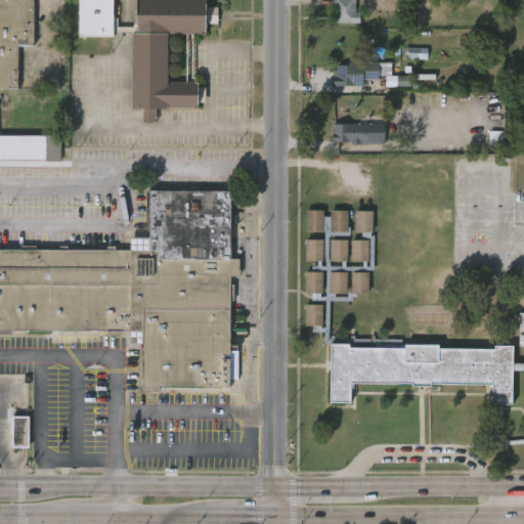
[(34,0),(34,47),(18,47),(17,87),(0,86),(0,0),(34,0)]
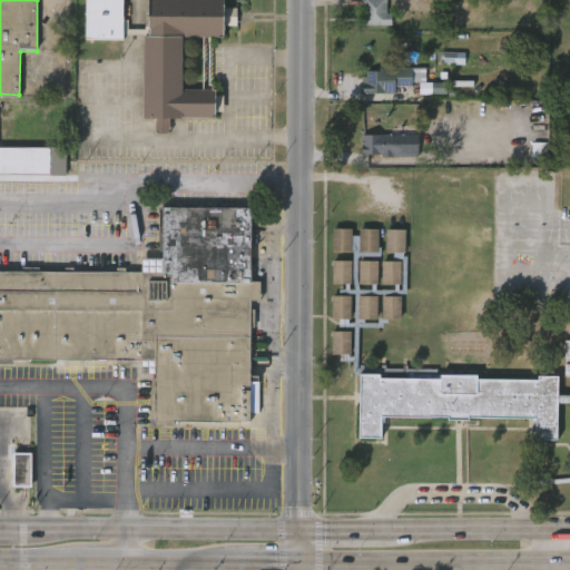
[(223,0),(224,8),(238,8),(238,25),(225,25),(225,36),(212,36),(210,90),(216,90),(215,96),(224,95),(224,111),(214,111),(214,117),(179,117),(179,120),(170,120),(170,133),(156,133),(156,120),(141,119),(143,35),(124,35),(124,39),(85,39),(85,0),(124,0),(124,19),(127,19),(127,29),(148,29),(148,0),(223,0)]
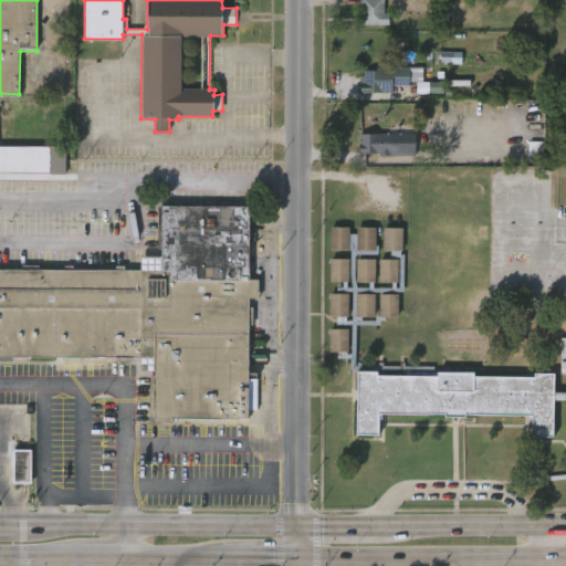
[(381,0),(381,14),(395,14),(394,22),(386,22),(386,27),(357,27),(357,14),(358,14),(358,0),(381,0)]
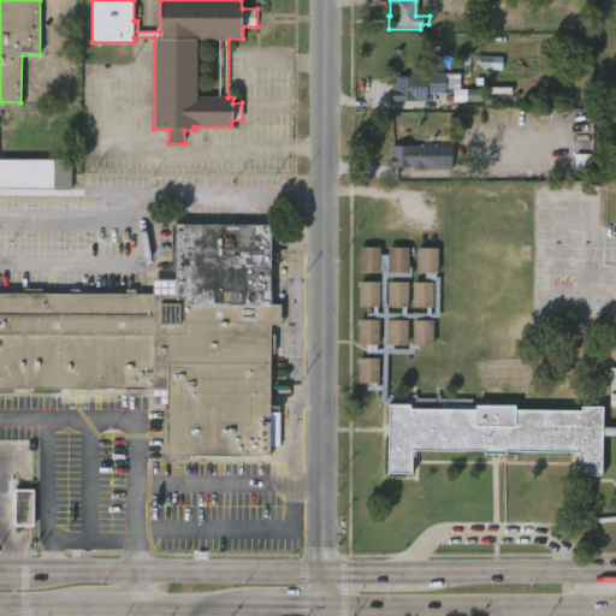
[(502,70),(502,57),(478,58),(479,70),(502,70)]
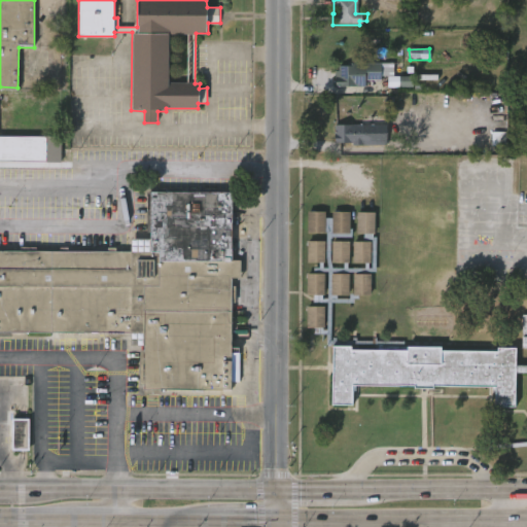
[(382,75),(382,80),(365,80),(365,86),(336,86),(335,71),(339,71),(339,66),(352,66),(352,63),(394,63),(394,75),(382,75)]
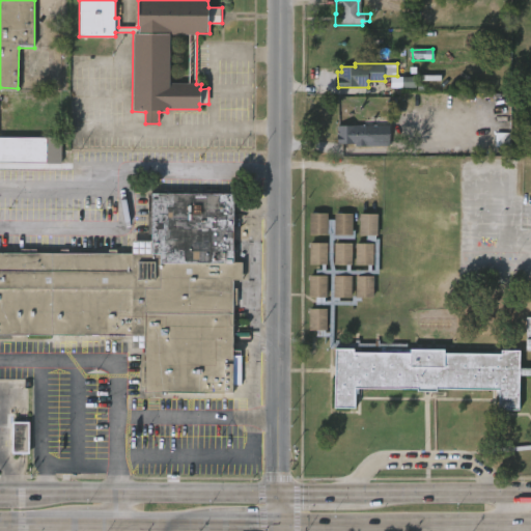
[(416,83),(416,89),(389,89),(389,78),(424,77),(424,83),(416,83)]
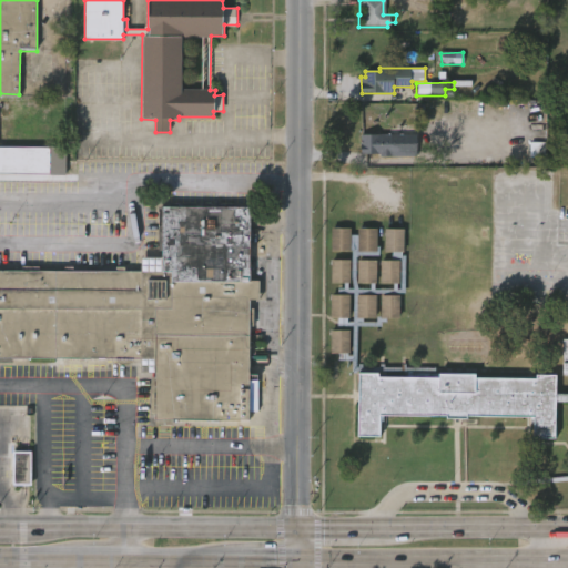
[(389,135),(389,159),(377,159),(377,155),(359,155),(359,135),(389,135)]
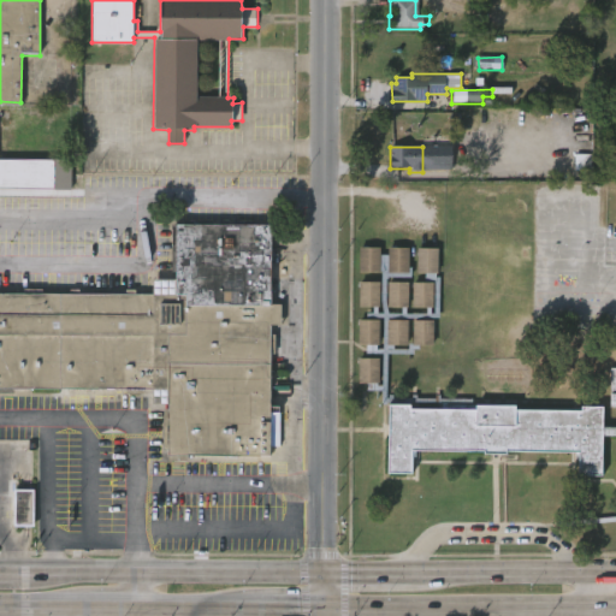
[(0,159),(31,159),(31,164),(75,161),(75,188),(0,188),(0,159)]
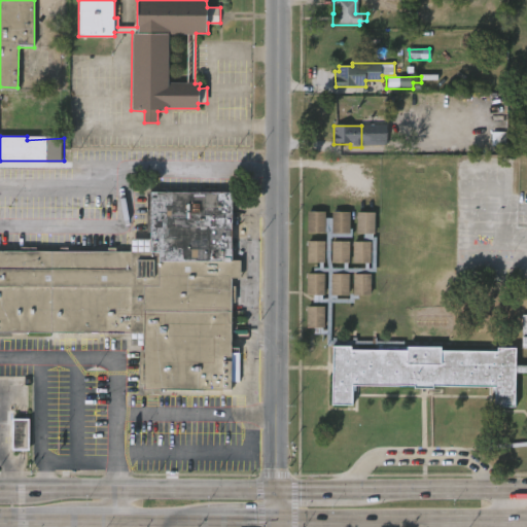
[(232,239),(232,260),(241,260),(241,278),(232,278),(232,287),(237,287),(236,303),(232,303),(232,348),(243,348),(242,383),(232,383),(232,391),(144,390),(144,385),(141,385),(141,350),(144,350),(144,345),(131,345),(132,334),(125,334),(125,337),(108,337),(108,334),(11,332),(11,338),(0,337),(0,251),(22,251),(22,247),(37,247),(37,251),(61,251),(61,247),(69,247),(69,251),(108,251),(108,247),(117,247),(117,252),(131,252),(131,239),(150,239),(150,191),(232,192),(232,239)]
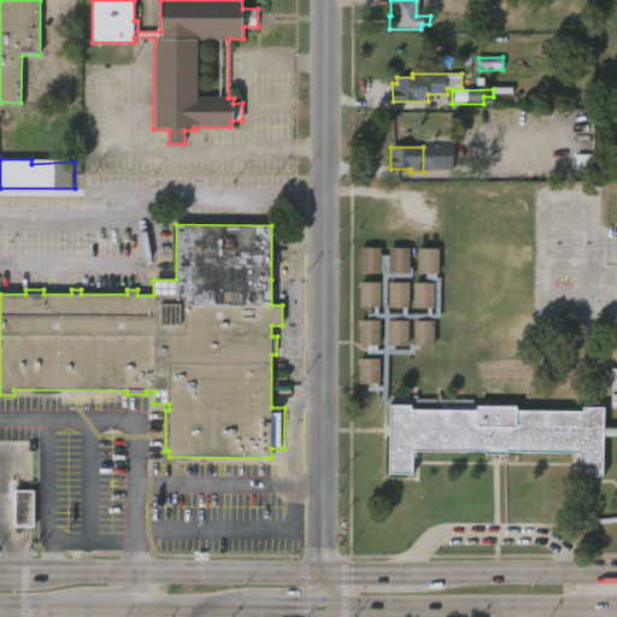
[(381,274),(360,272),(360,248),(381,248),(381,274)]
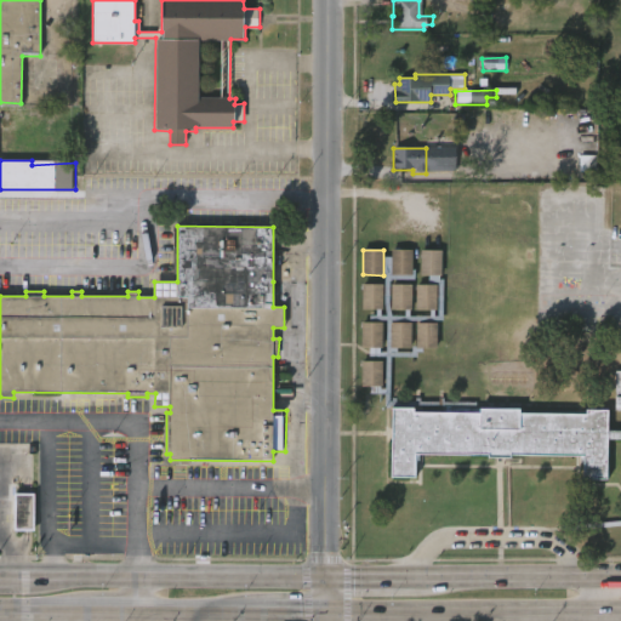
[(412,275),(392,275),(392,250),(412,250),(412,275)]
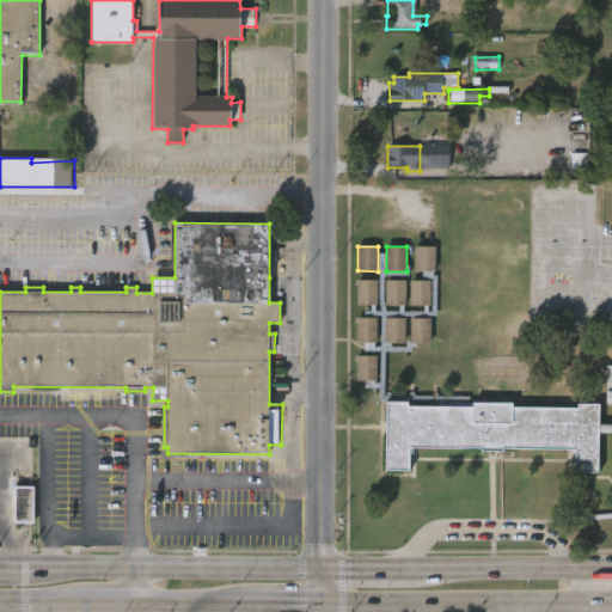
[(436,248),(435,273),(415,271),(415,246),(436,248)]
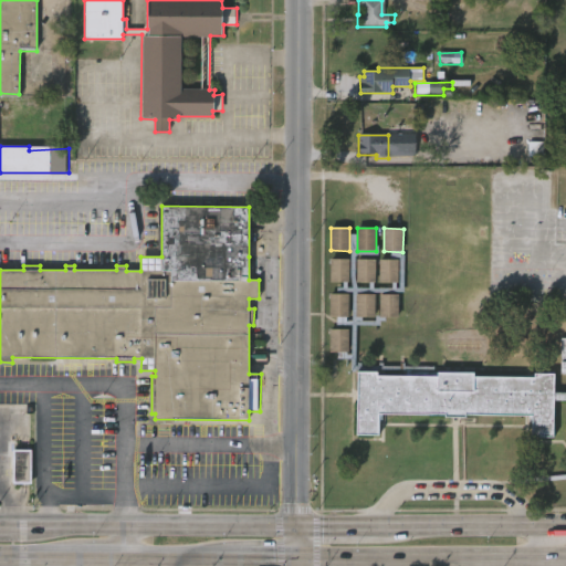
[(348,282),(329,282),(331,259),(349,259),(348,282)]
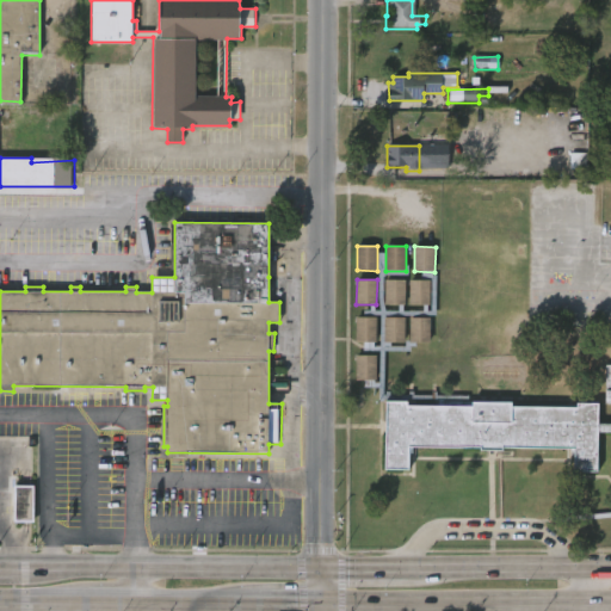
[(406,306),(384,304),(386,279),(406,281),(406,306)]
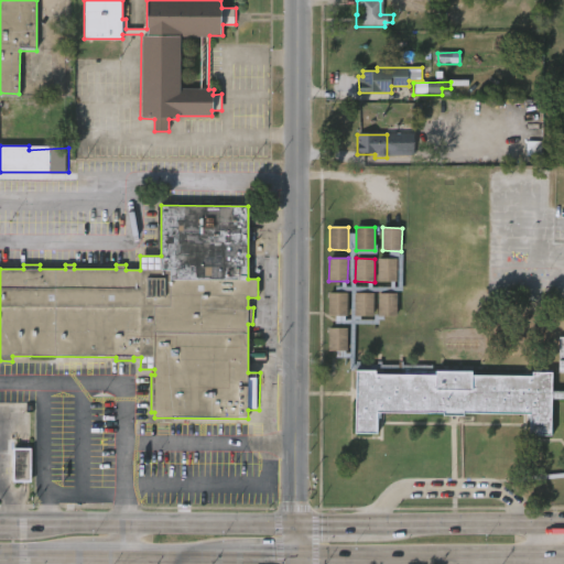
[(398,259),(397,282),(378,282),(378,259),(398,259)]
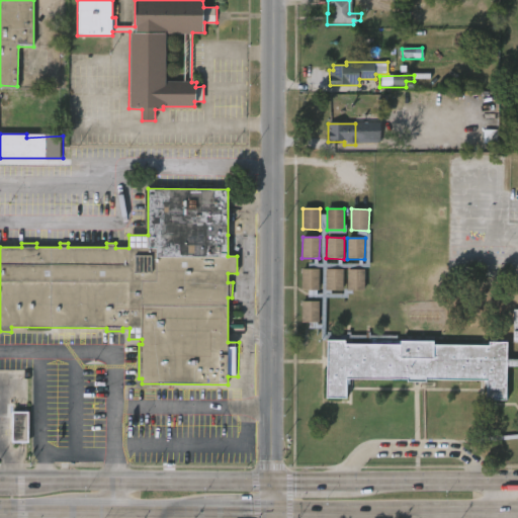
[(303,290),(301,290),(301,269),(319,269),(319,290),(303,290)]
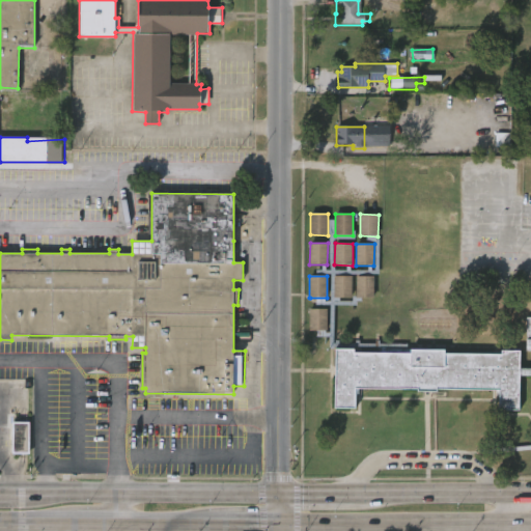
[(352,298),(334,298),(334,276),(352,276),(352,298)]
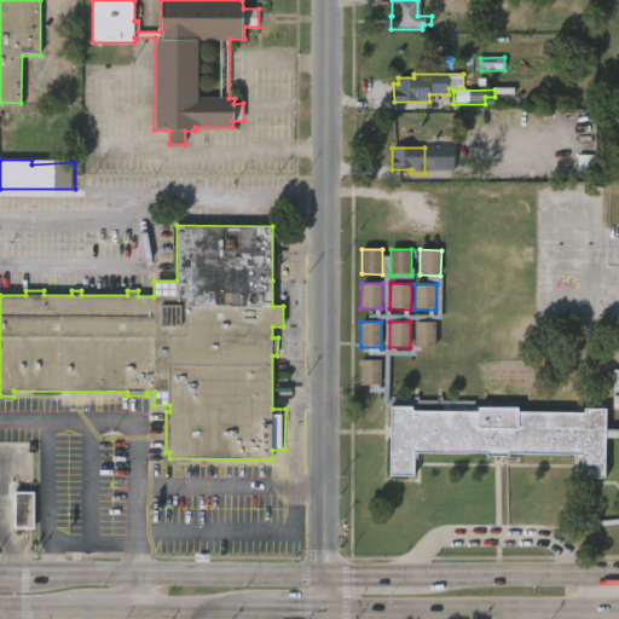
[(435,348),(415,348),(415,322),(437,323),(435,348)]
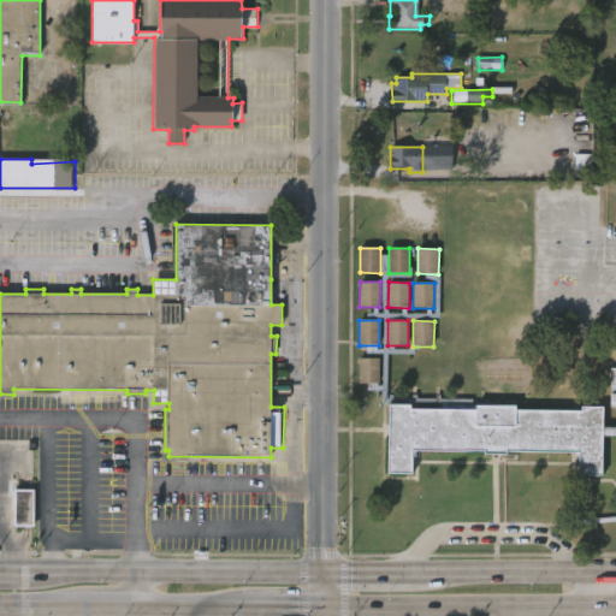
[(379,384),(359,384),(359,359),(379,359),(379,384)]
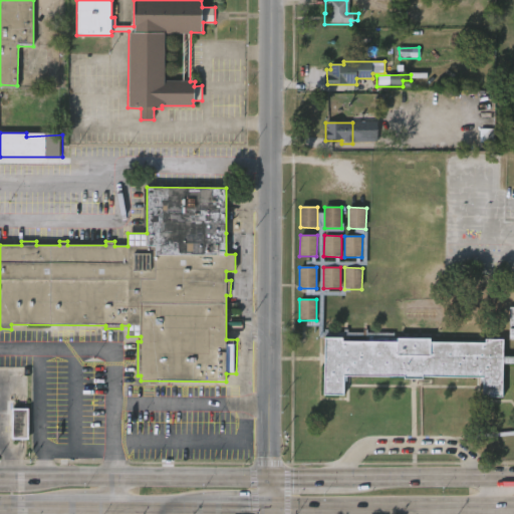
[(513,435),(467,440),(466,436),(513,431),(513,365),(505,365),(504,399),(484,399),(484,383),(482,383),(482,379),(424,378),(424,380),(405,380),(405,378),(344,377),(344,397),(324,397),(325,338),(343,338),(343,341),(398,342),(398,338),(432,339),(432,342),(487,343),(487,340),(506,340),(505,357),(513,357),(513,340),(511,340),(512,307),(513,307),(513,435)]
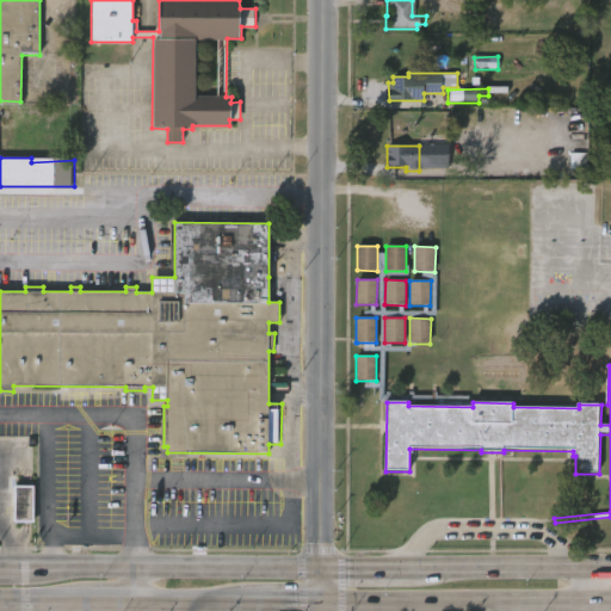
[(17,520),(13,520),(14,485),(34,485),(34,520),(17,520)]
